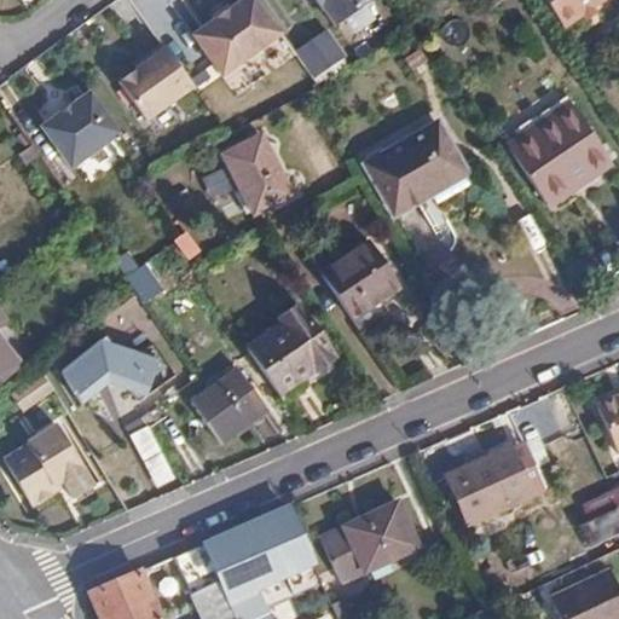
[(212,19),(189,35),(218,76),(277,34),(252,0),(237,0),(226,9),(212,19)]
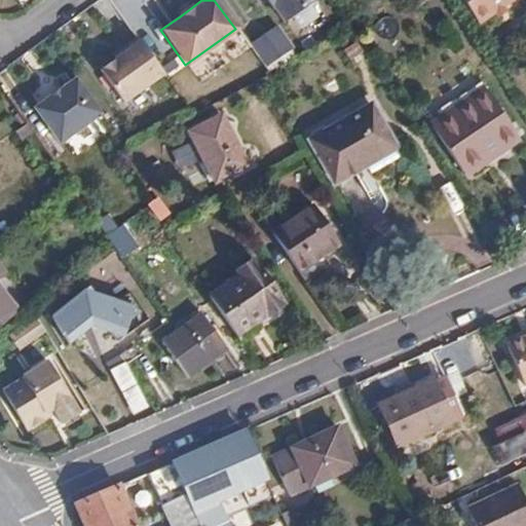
[(267,0),(270,4),(267,6),(279,24),(310,0),(267,0)]
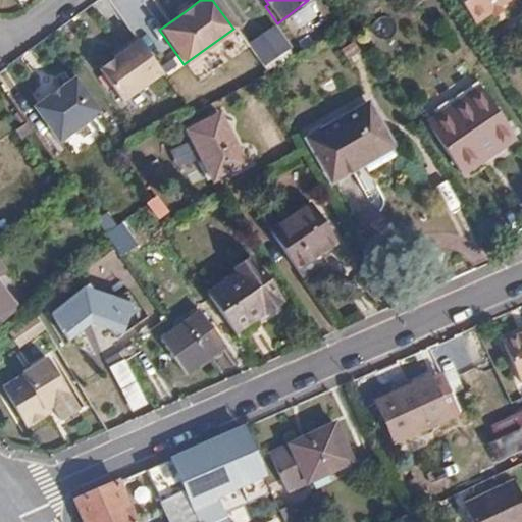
[(498,4),(494,0),(458,0),(473,21),(489,10),(498,4)]
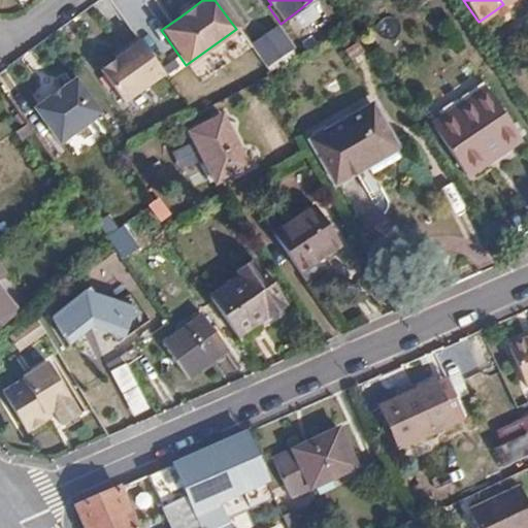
[(177,13),(180,17),(193,7),(191,4),(177,13)]
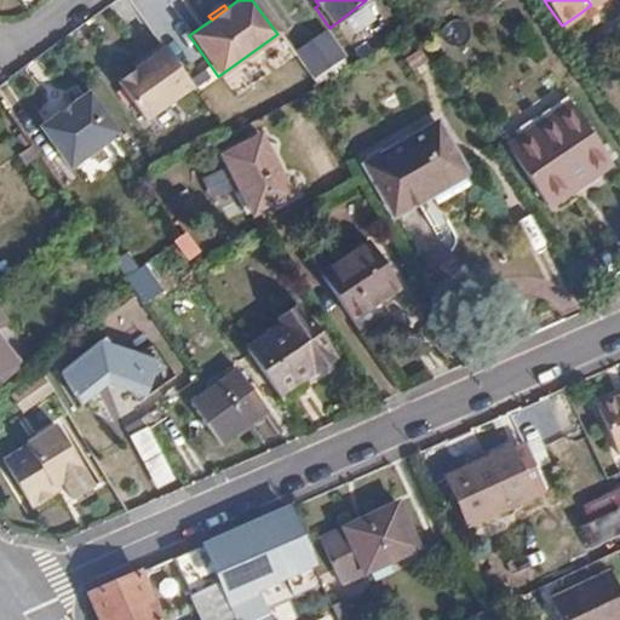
[(585,18),(597,12),(591,5),(581,12),(585,18)]
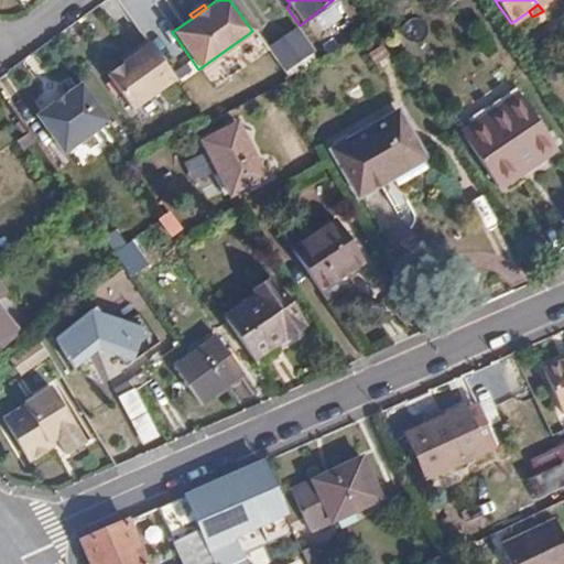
[(300,26),(271,46),(288,71),(316,51),(300,26)]
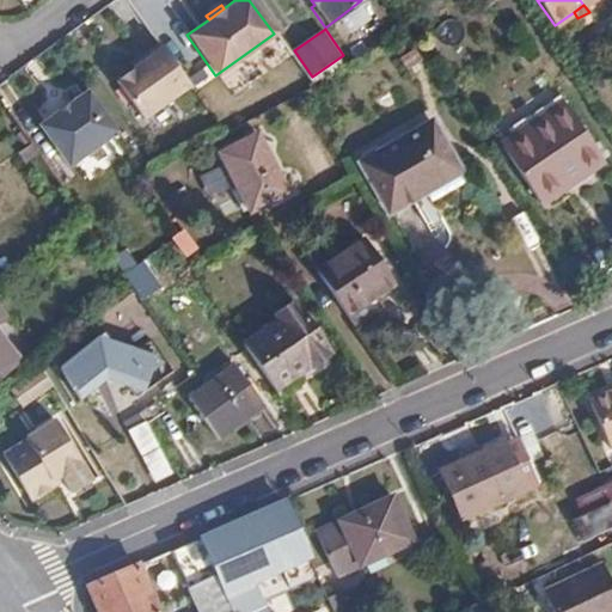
[(130,67),(112,79),(140,118),(187,86),(155,42),(138,55),(140,60),(130,67)]
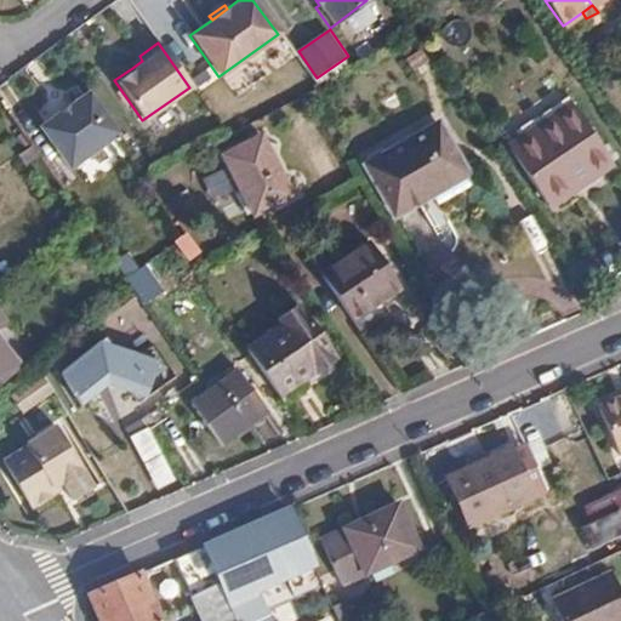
[(130,64),(132,68),(142,61),(140,56),(130,64)]
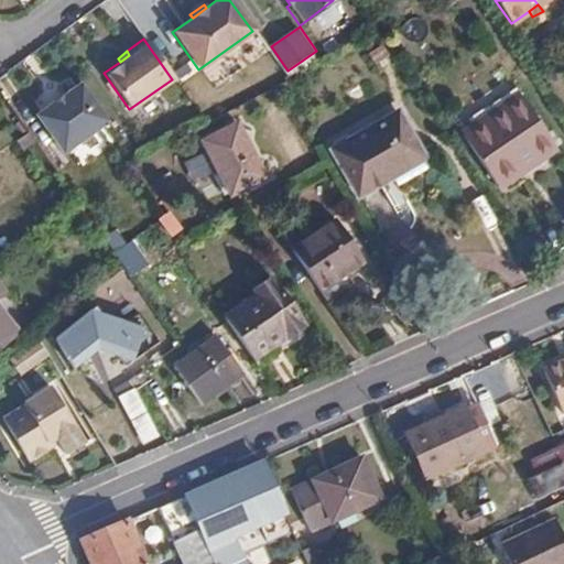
[(51,104),(33,116),(61,153),(105,121),(78,84),(62,96),(63,98),(52,106),(51,104)]
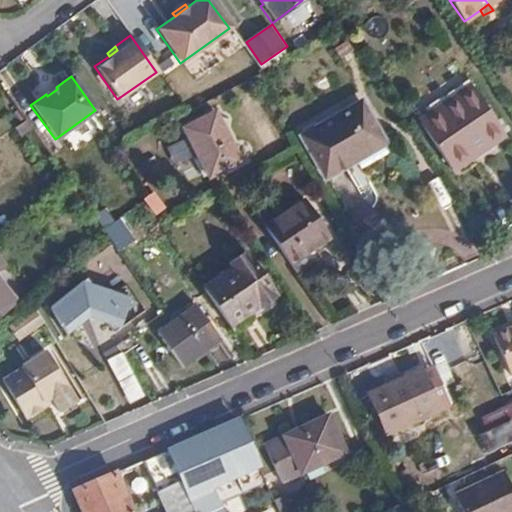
[(56,87),(46,94),(47,96),(57,89),(56,87)]
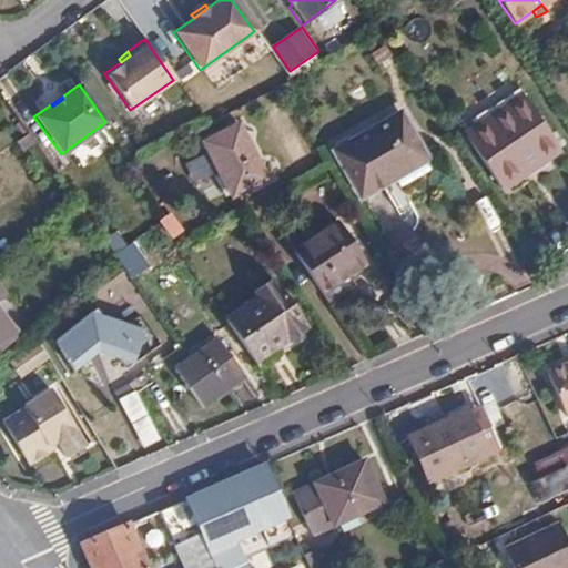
[(545,163),(561,152),(525,98),(467,138),(504,192),(529,174),(526,170),(540,160),(545,163)]
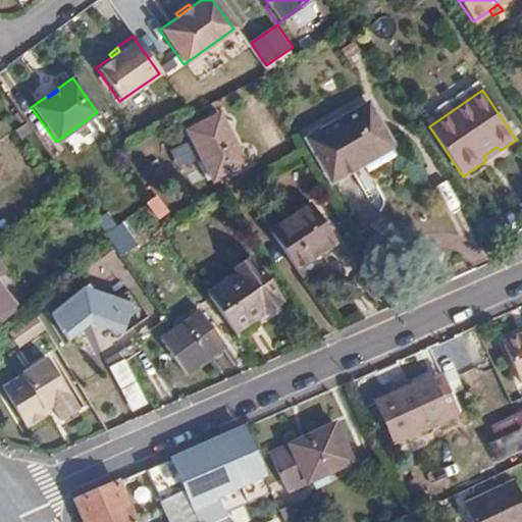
[(398,144),(371,102),(313,139),(337,180),(398,144)]
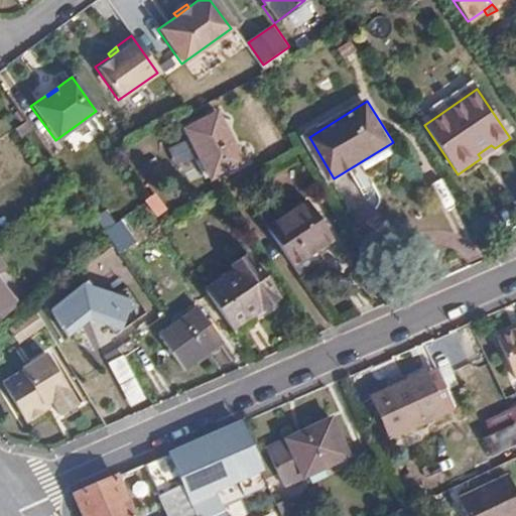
[(240,162),(214,113),(182,129),(208,178),(240,162)]
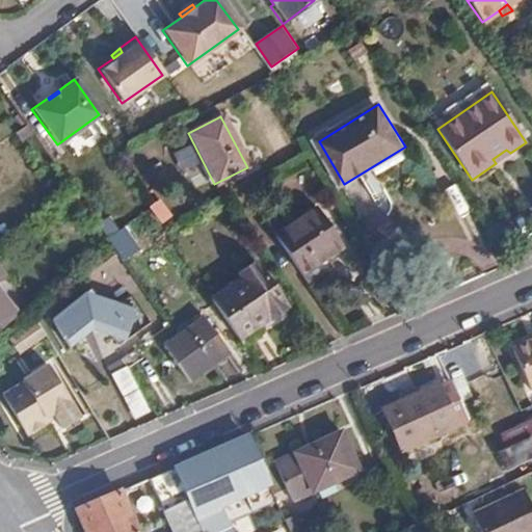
[(277,239),(301,273),(344,244),(320,209),(277,239)]
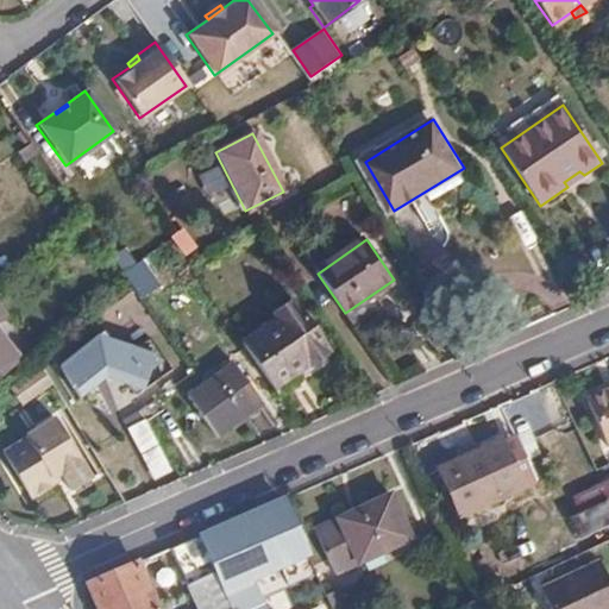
[(121,271),(135,293),(176,268),(163,246),(121,271)]
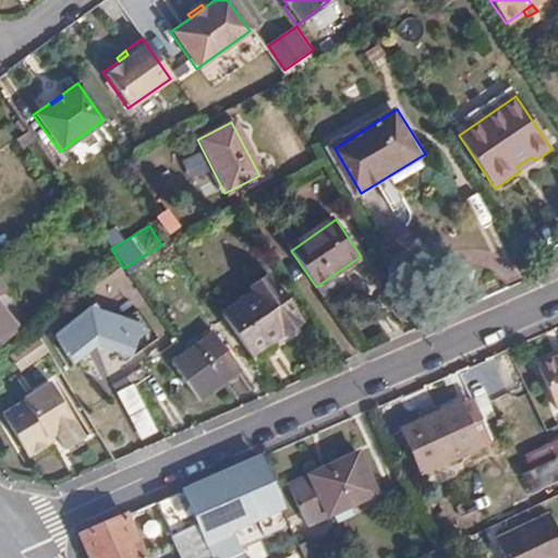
[(221,316),(250,354),(296,320),(264,277),(246,289),(251,294),(221,316)]
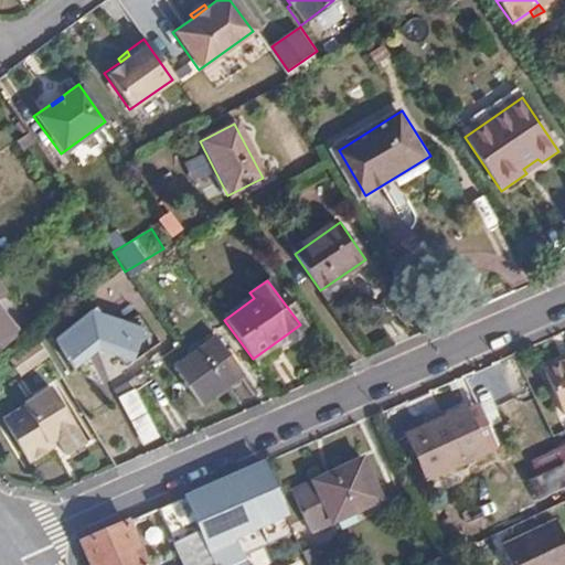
[(104,374),(137,348),(98,301),(43,347),(66,375),(89,356),(104,374)]
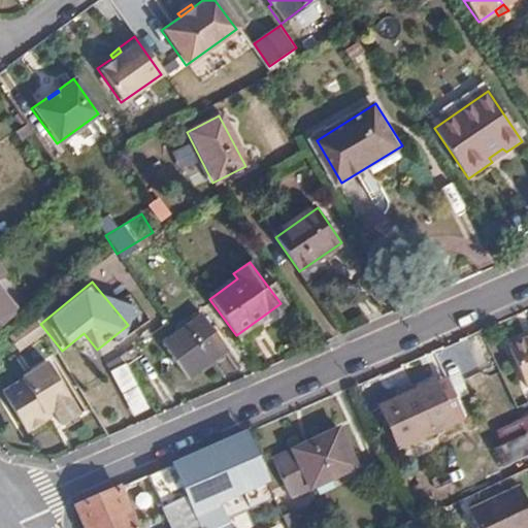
[(0,323),(12,315),(0,296),(0,323)]
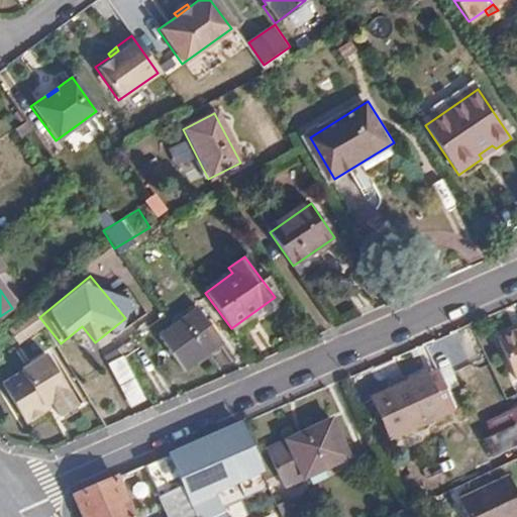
[(219,338),(196,305),(157,333),(181,368),(219,338)]
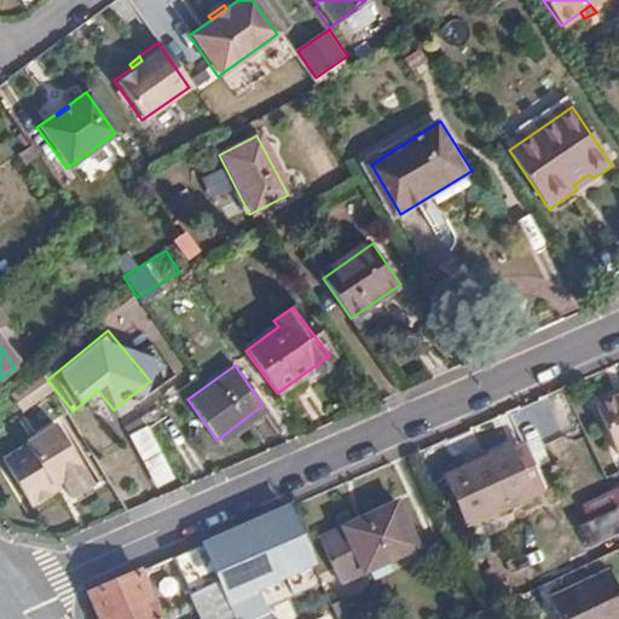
[(18,417),(48,393),(34,375),(5,399),(18,417)]
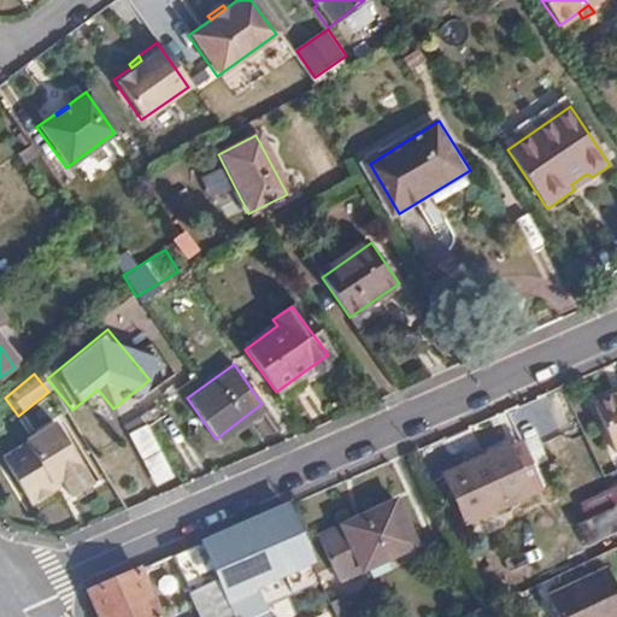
[(616,451),(616,392),(594,403),(615,452),(616,451)]
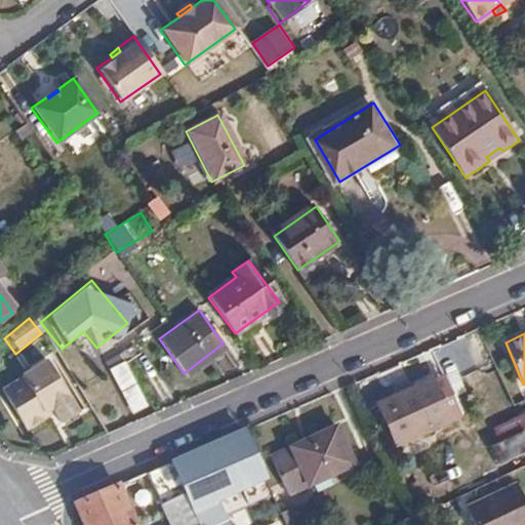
[(22,378),(3,391),(25,425),(32,426),(44,417),(45,412),(54,407),(64,421),(77,412),(44,361),(21,376),(22,378)]
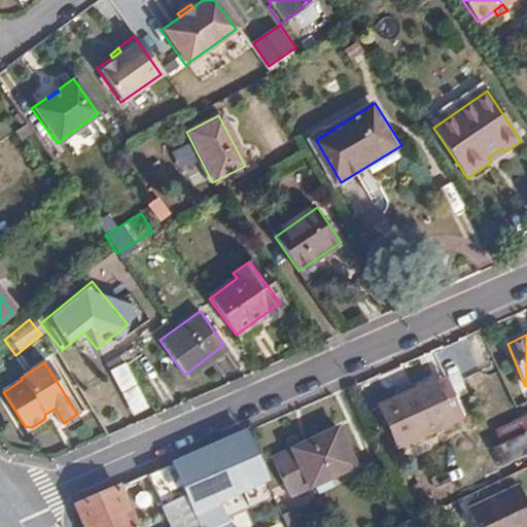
[(125,363),(108,371),(128,417),(144,411),(125,363)]
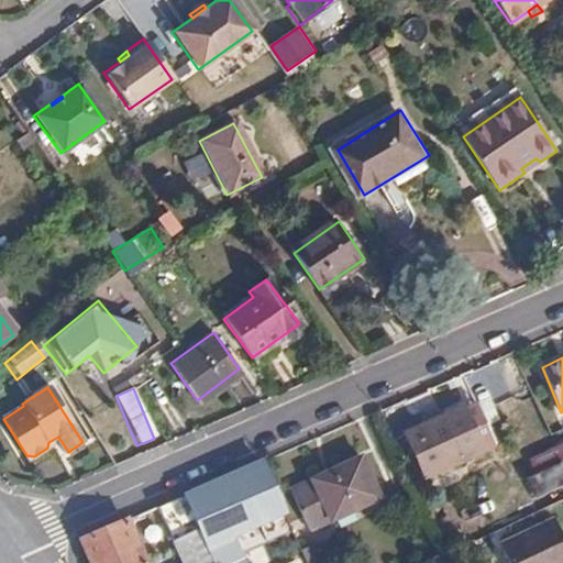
[(483,449),(463,407),(406,433),(424,476),(483,449)]
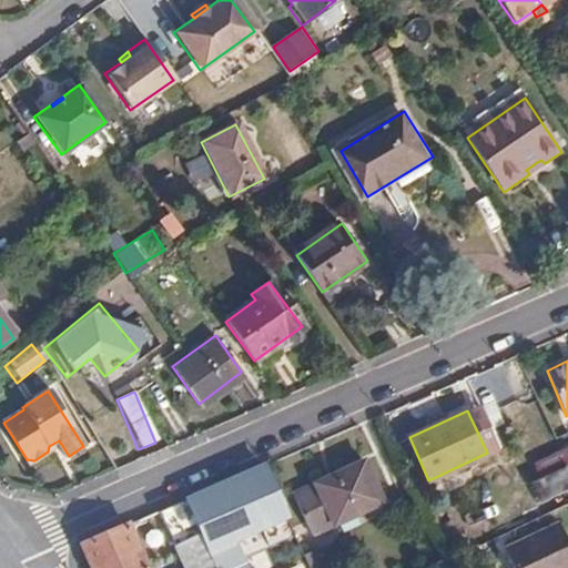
[(567,486),(567,467),(560,450),(531,462),(538,478),(529,482),(538,500),(567,486)]
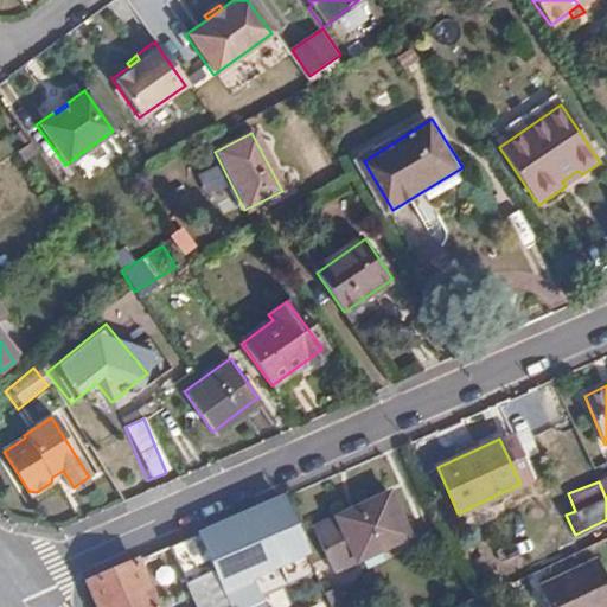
[(408,535),(387,492),(314,525),(334,569),(408,535)]
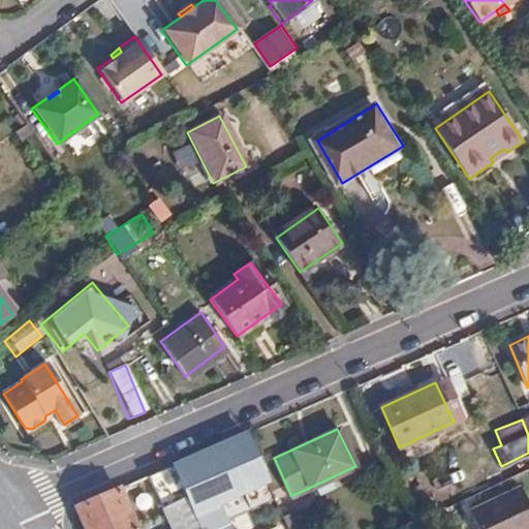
[(274,497),(246,433),(79,505),(88,528),(139,528),(126,497),(154,485),(160,497),(183,488),(200,528),(218,521),(274,497)]
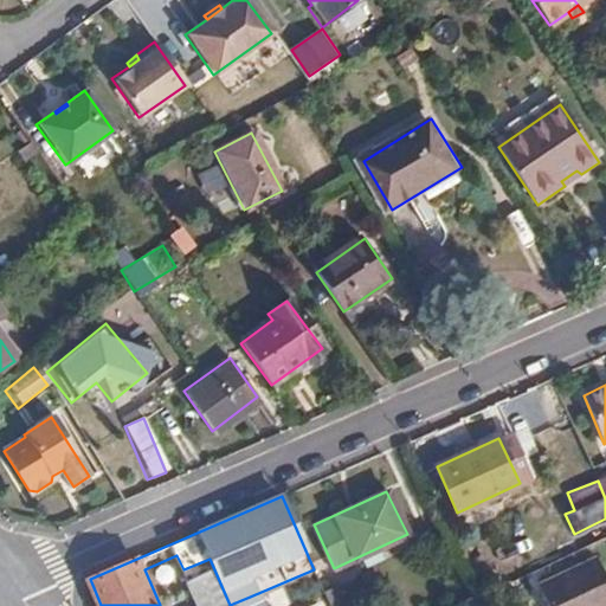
[(161,588),(176,579),(165,561),(149,572),(161,588)]
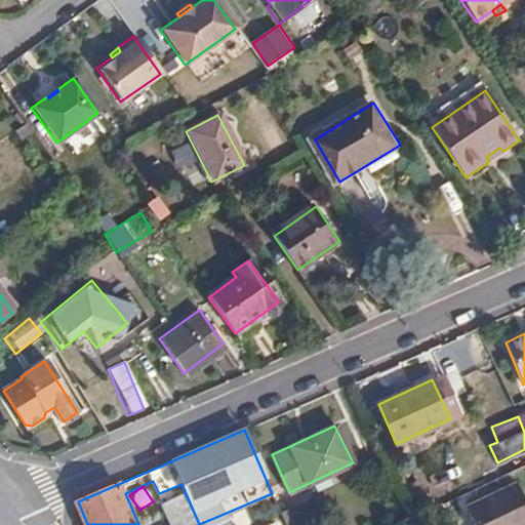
[(514,524),(497,490),(448,515),(452,524),(514,524)]
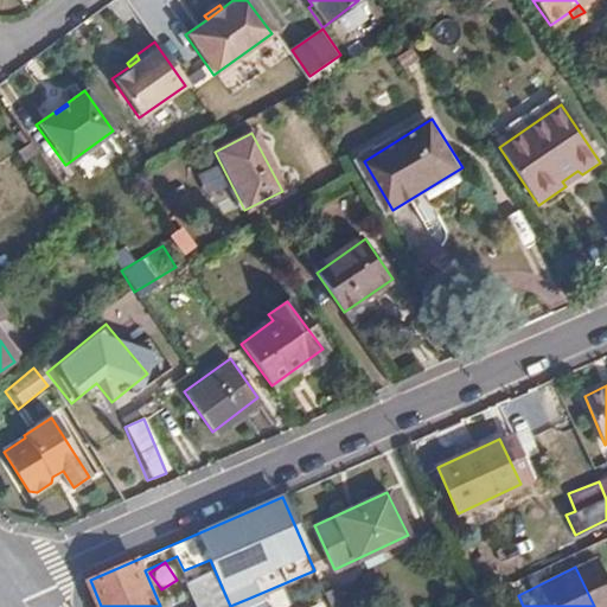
[(328,606),(342,606),(334,588),(323,592),(328,606)]
